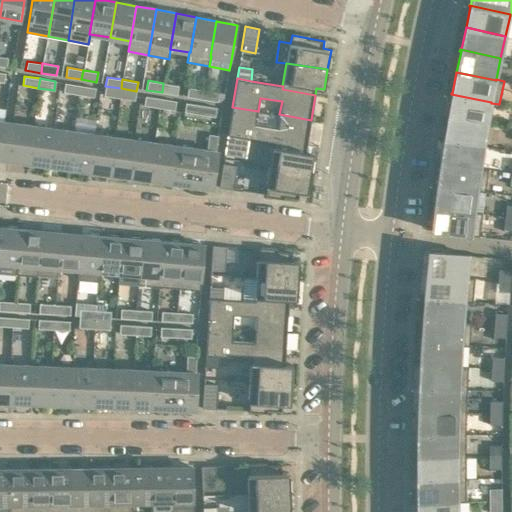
[(65,82),(63,92),(79,94),(80,85),(65,82)]
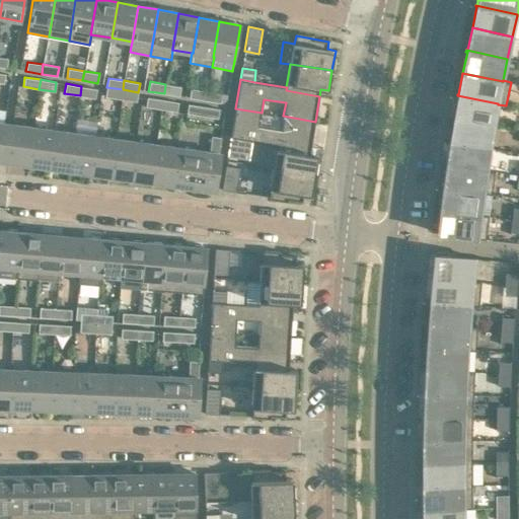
[(179,96),(181,86),(165,84),(164,93),(179,96)]
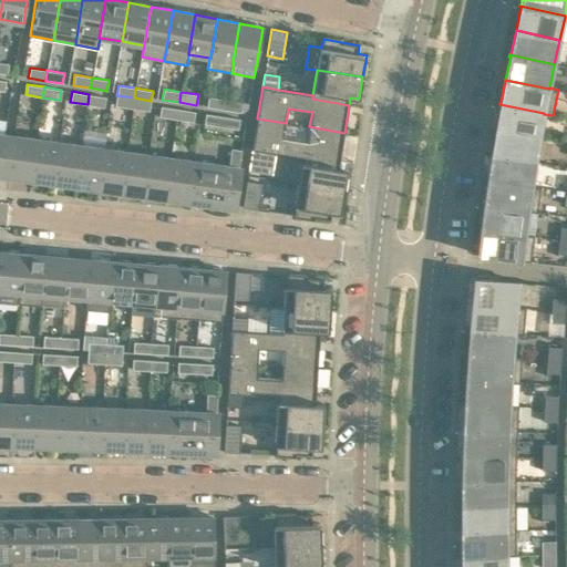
[(104,107),(106,96),(89,94),(88,104),(104,107)]
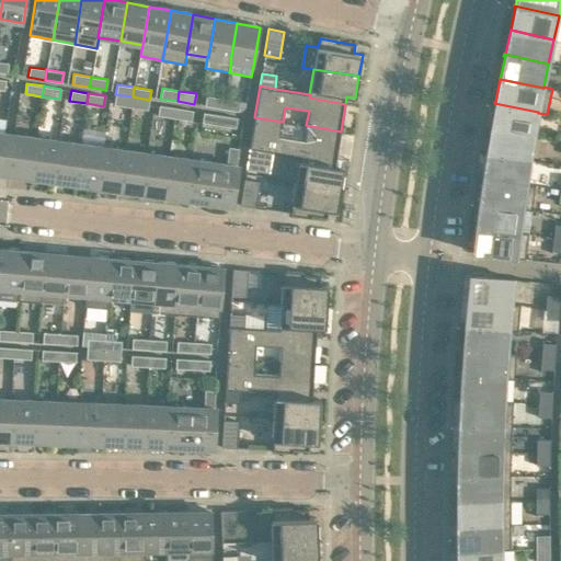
[(115,94),(114,104),(130,107),(133,96),(115,94)]
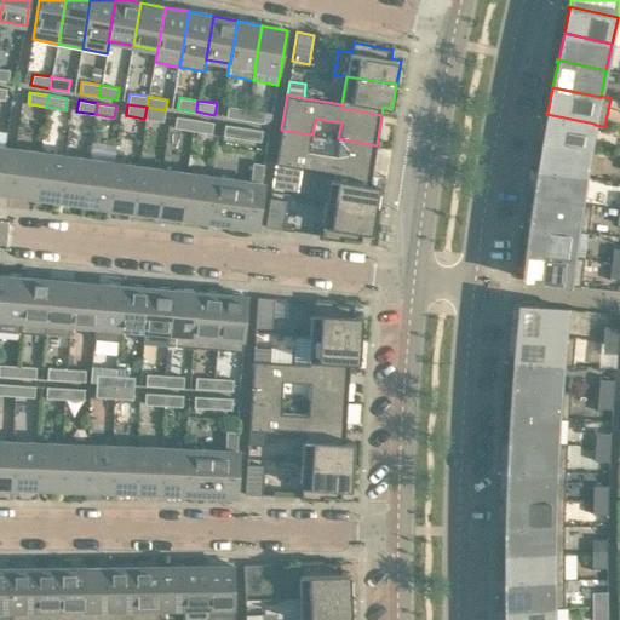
[(228,105),(227,116),(245,120),(247,109),(228,105)]
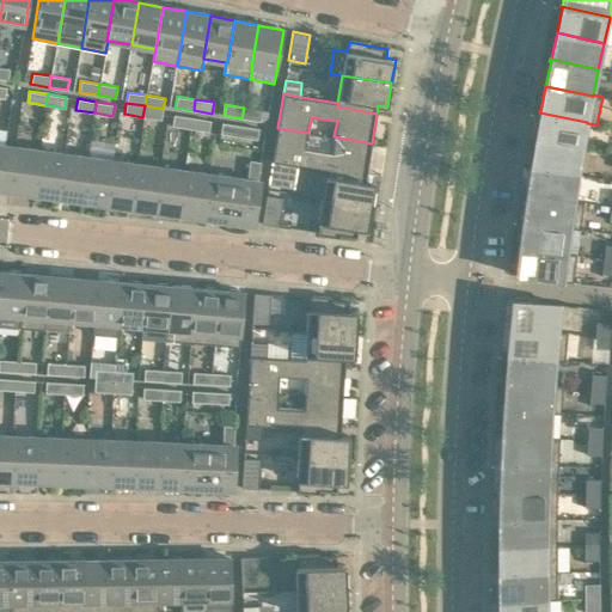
[(142,117),(161,120),(163,109),(145,105),(142,117)]
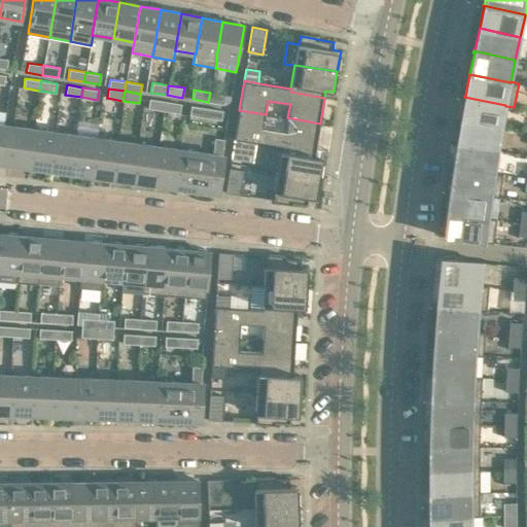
[(223,104),(225,95),(210,93),(208,102),(223,104)]
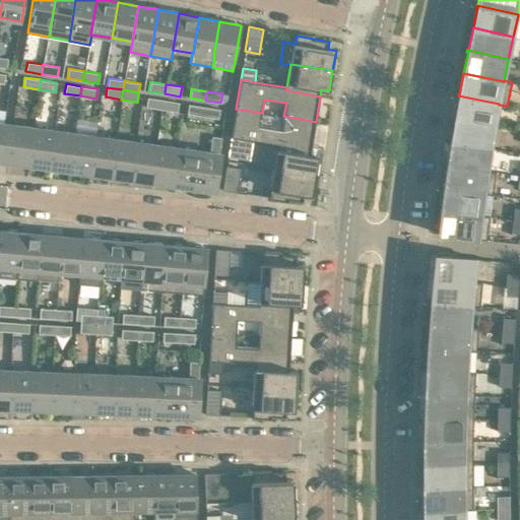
[(495,126),(499,105),(499,104),(458,95),(457,96),(459,96),(455,119),(495,126)]
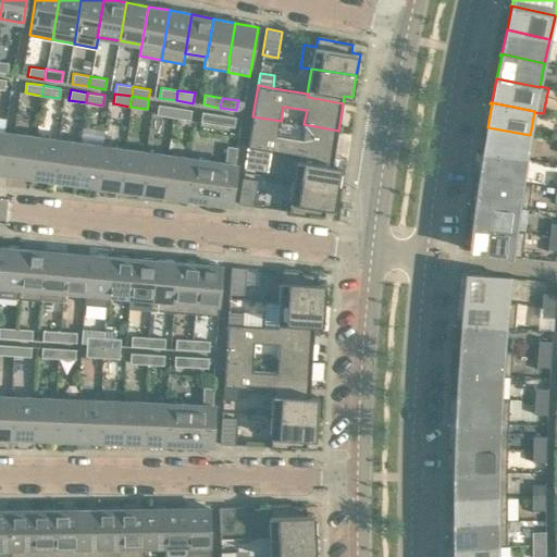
[(158,104),(157,114),(173,116),(175,107),(158,104)]
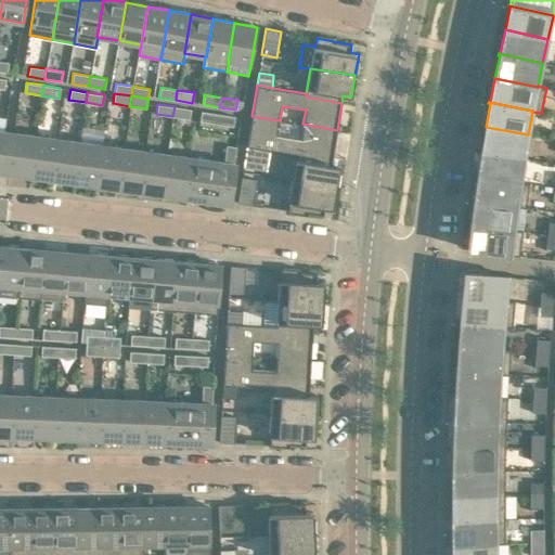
[(190,119),(191,110),(175,106),(172,116),(190,119)]
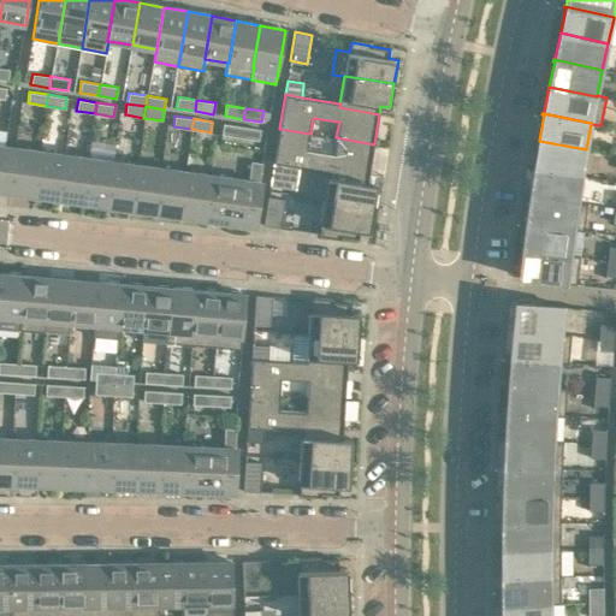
[(224,123),(221,135),(241,137),(242,126),(224,123)]
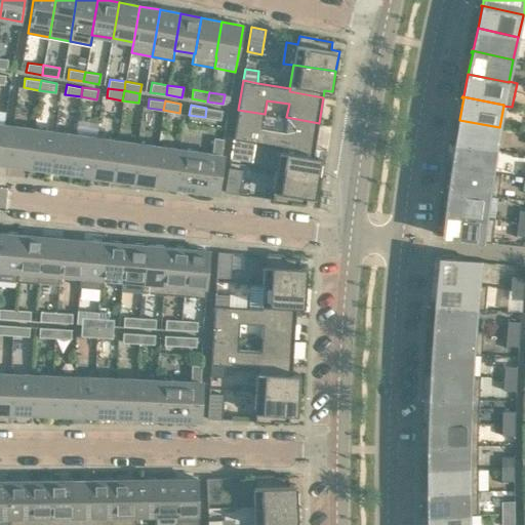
[(220,120),(221,110),(206,108),(205,117),(220,120)]
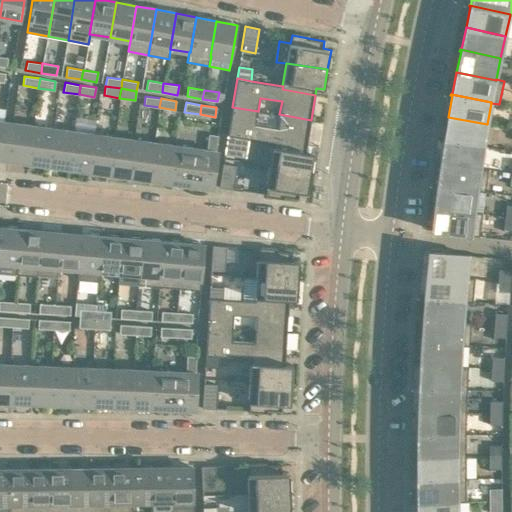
[(247,138),(273,143),(274,140),(307,145),(311,120),(279,114),(277,127),(256,124),(258,111),(232,107),(228,135),(247,138)]
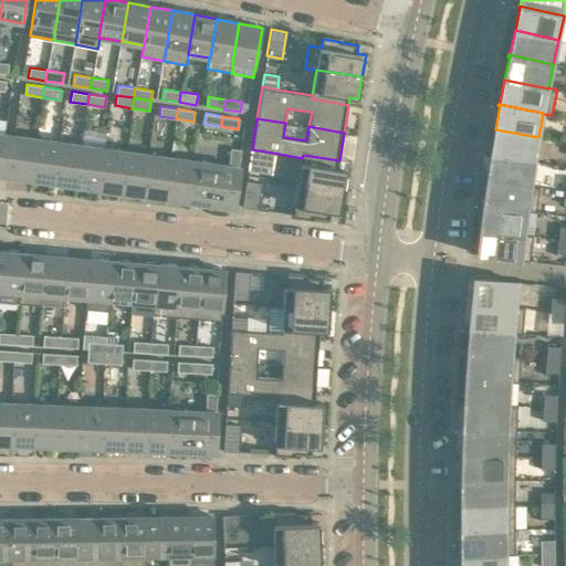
[(535,161),(538,137),(495,129),(491,153),(490,153),(490,154),(535,161)]
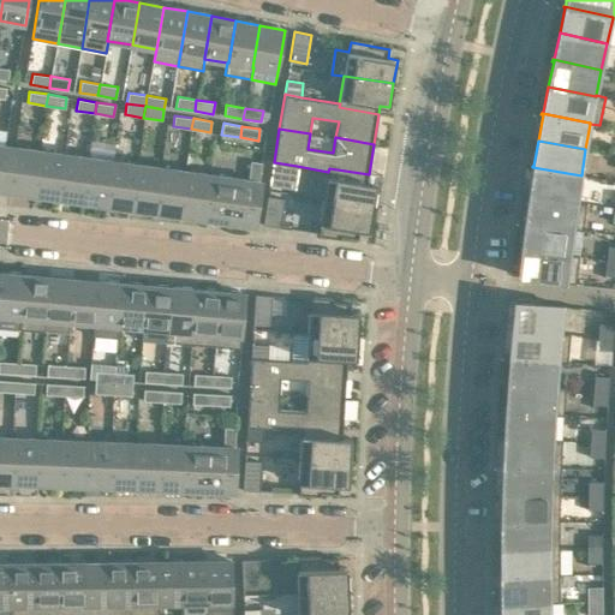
[(15,147),(9,190),(34,193),(40,150),(15,147)]
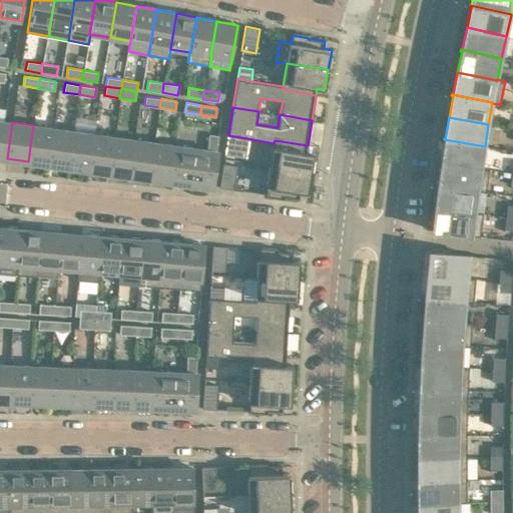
[(33,125),(28,161),(48,163),(53,128),(33,125)]
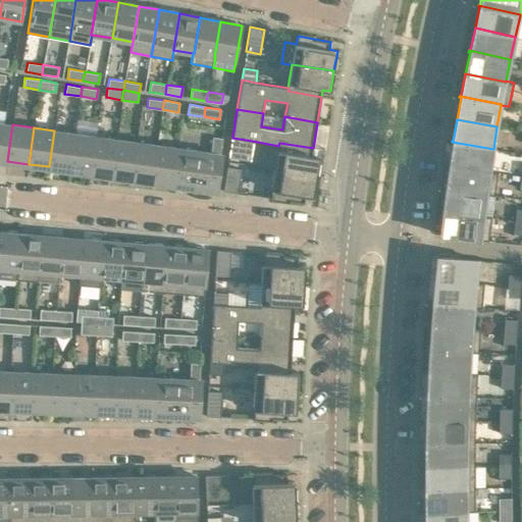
[(54,131),(49,166),(70,169),(75,134),(54,131)]
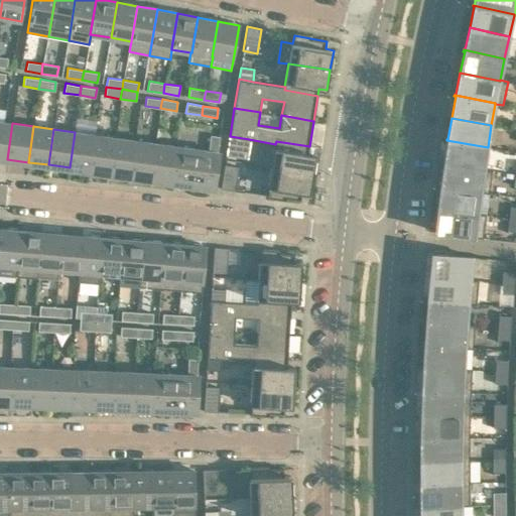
[(75,132),(70,167),(90,170),(95,134),(75,132)]
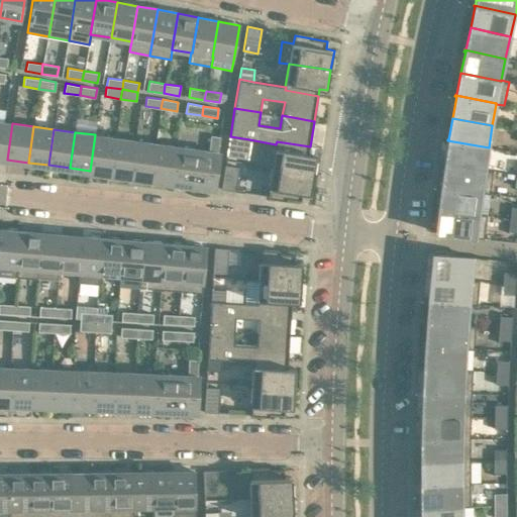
[(95,134),(90,171),(110,174),(115,137),(95,134)]
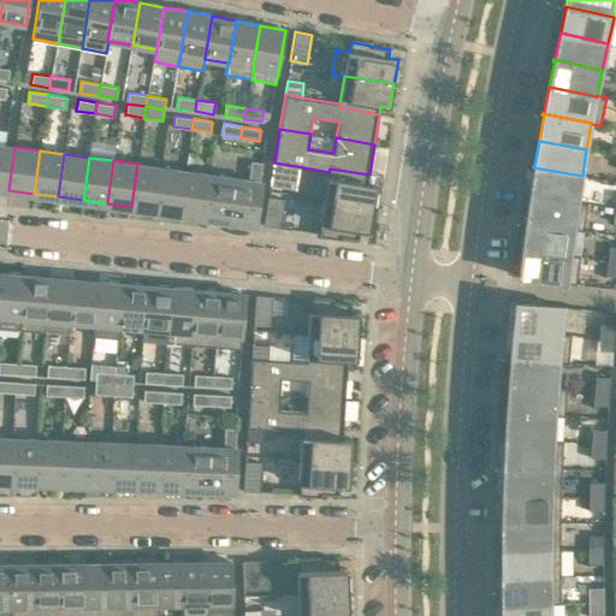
[(254,223),(262,163),(252,161),(249,179),(211,175),(205,217),(220,219),(220,218),(254,223)]
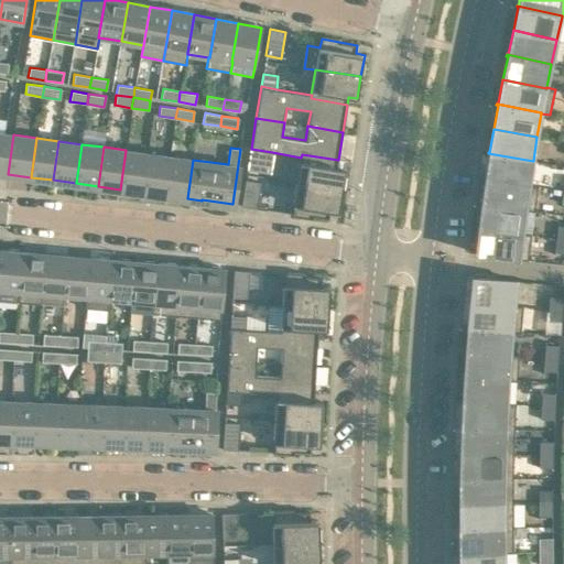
[(251,149),(248,166),(270,170),(272,152),(251,149)]
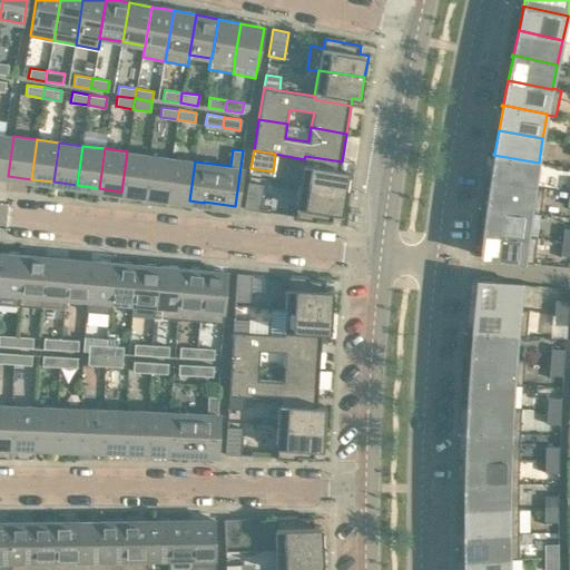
[(127,151),(121,192),(144,195),(149,155),(127,151)]
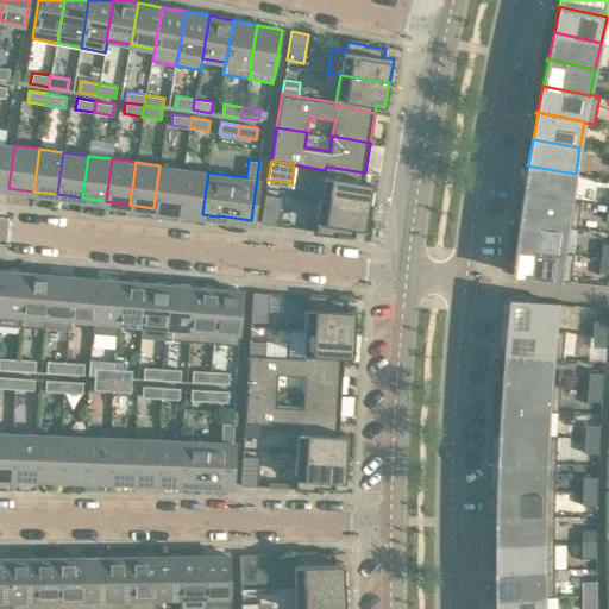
[(159,165),(154,208),(177,212),(183,169),(159,165)]
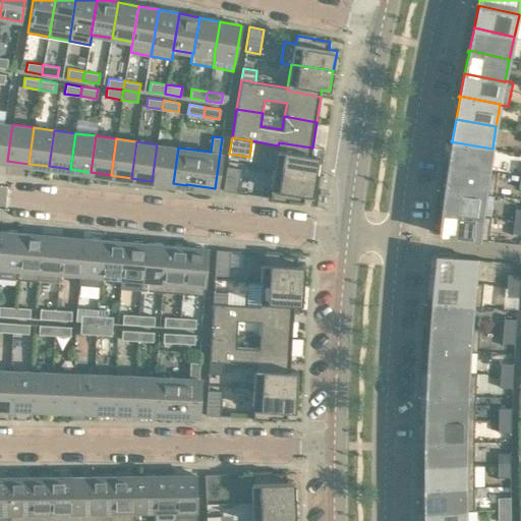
[(488,171),(488,170),(493,149),(451,141),(451,142),(452,142),(448,165),(488,171)]
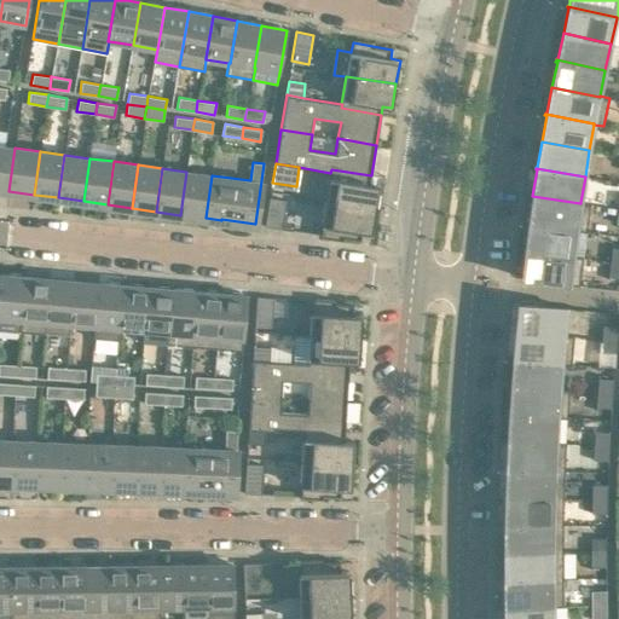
[(380,185),(370,184),(371,175),(331,169),(330,173),(325,201),(375,209),(380,185)]
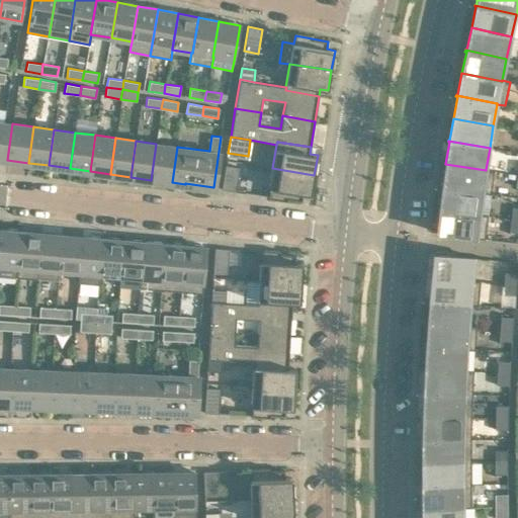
[(156,144),(151,180),(172,182),(177,147),(156,144)]
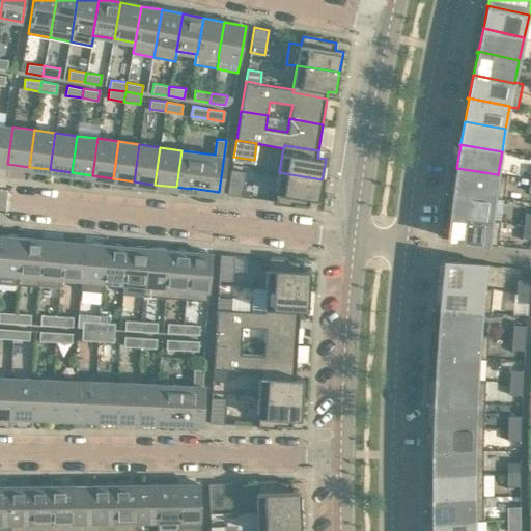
[(503,199),(506,174),(498,173),(498,174),(456,168),(453,190),(452,190),(452,191),(495,197),(495,198),(503,199)]
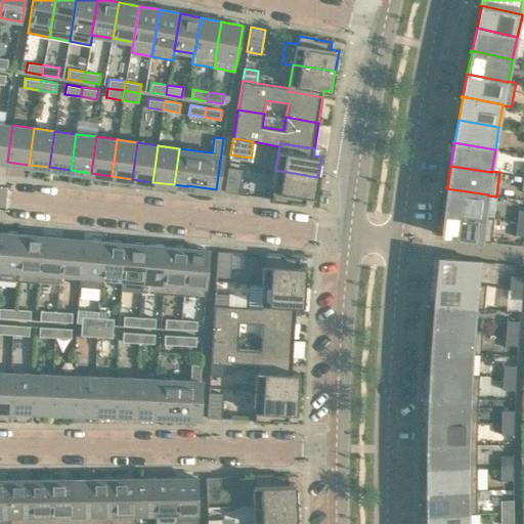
[(224,191),(238,193),(243,169),(228,167),(224,191)]
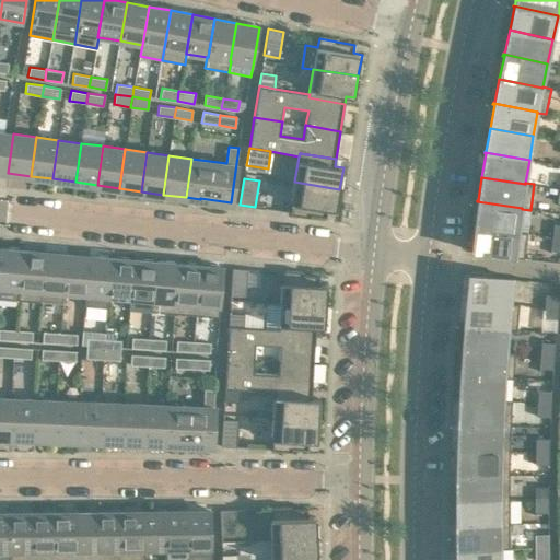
[(291,202),(292,203),(291,212),(326,218),(327,209),(336,210),(339,189),(294,182),(291,202)]
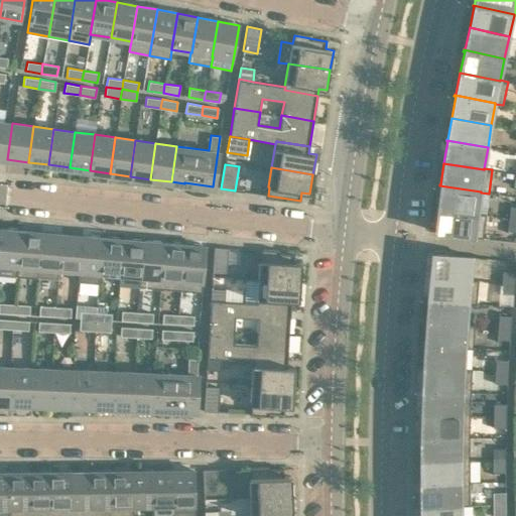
[(478,214),(478,213),(481,192),(481,191),(439,185),(439,186),(440,187),(437,209),(478,214)]
